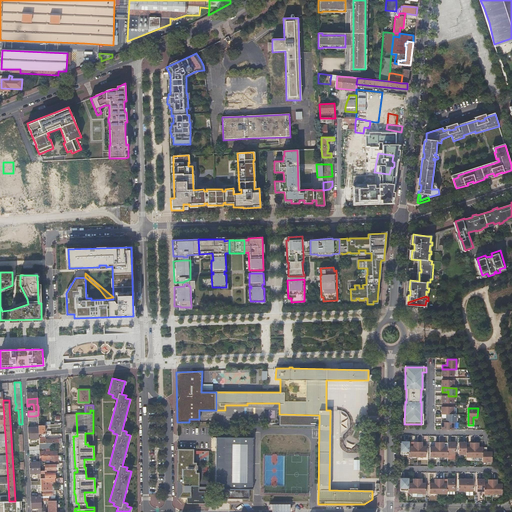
[(77,436),(76,414),(66,414),(66,433),(74,432),(74,436),(77,436)]
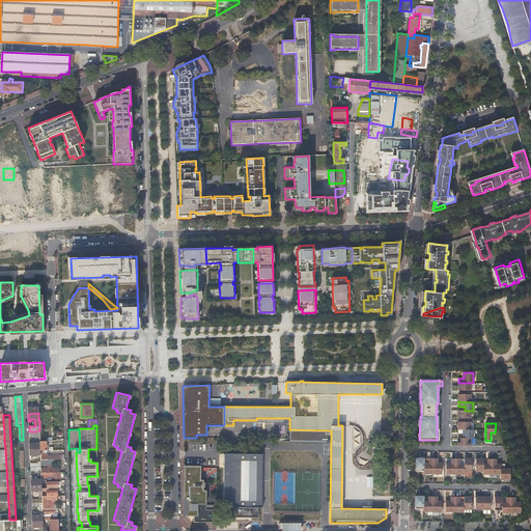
[(457,434),(457,438),(470,439),(473,439),(473,429),(470,429),(465,429),(465,435),(463,435),(463,434),(457,434)]
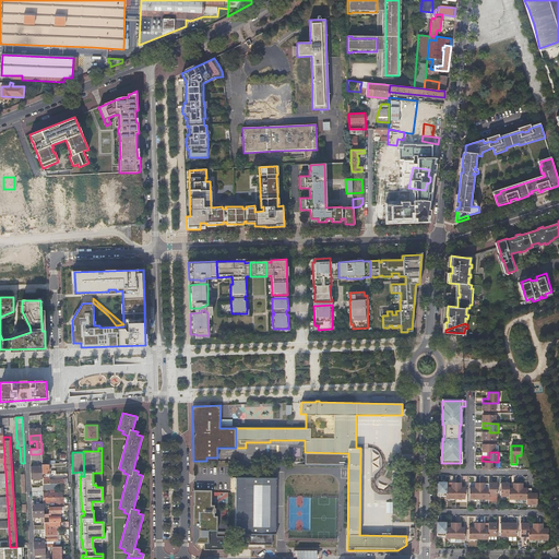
[(373,479),(383,486),(389,479),(378,473),(373,479)]
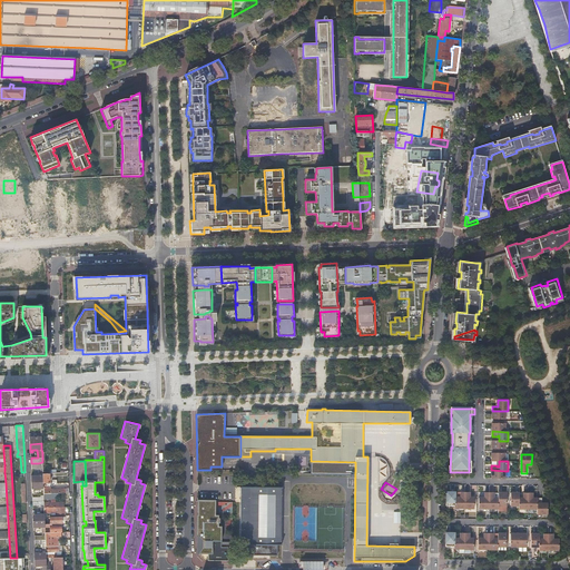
[(58,493),(67,493),(67,489),(49,489),(49,483),(43,483),(43,488),(43,489),(43,493),(58,493)]
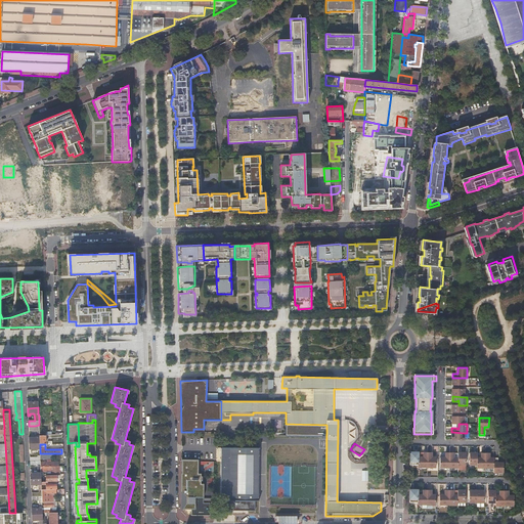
[(260,448),(220,447),(220,448),(221,448),(221,499),(220,499),(220,500),(223,500),(223,510),(227,510),(232,510),(255,511),(255,500),(259,500),(258,499),(259,448),(260,448)]
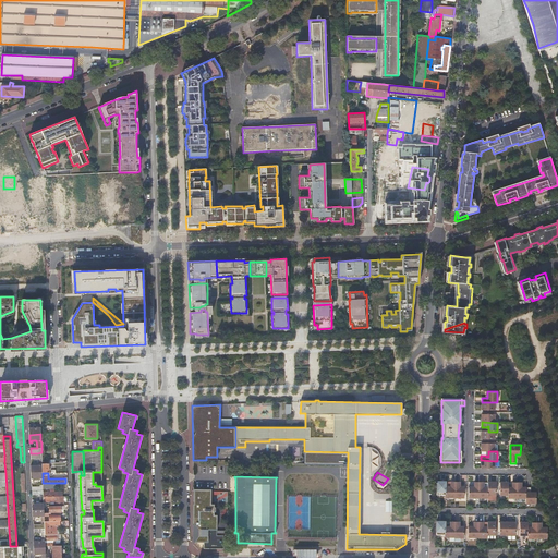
[(445,495),(445,497),(456,497),(456,482),(451,482),(451,487),(445,487),(445,495)]
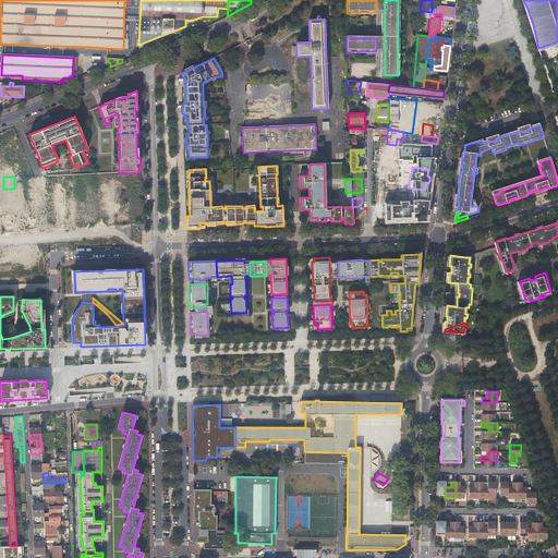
[(456,497),(456,498),(464,498),(464,488),(459,488),(459,487),(460,487),(460,482),(456,482),(456,497)]
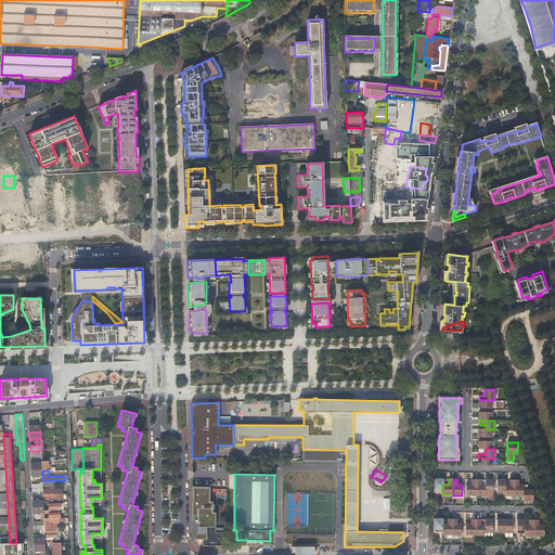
[(476,495),(476,479),(472,479),(472,485),(466,485),(466,495),(476,495)]
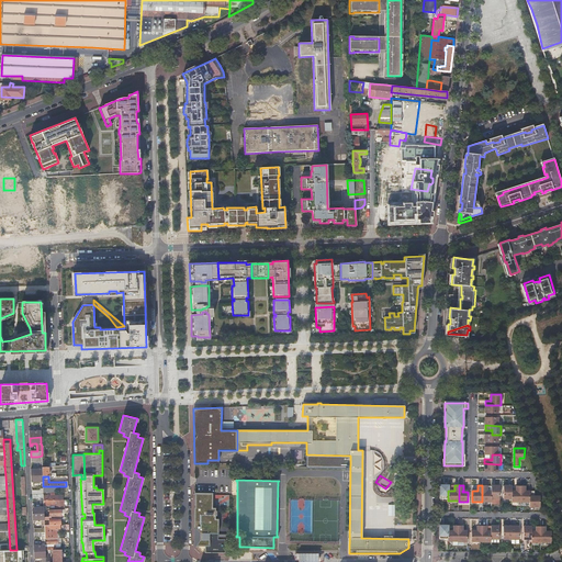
[(482,502),(491,502),(491,498),(491,493),(486,492),(486,491),(487,491),(487,485),(482,485),(482,502)]
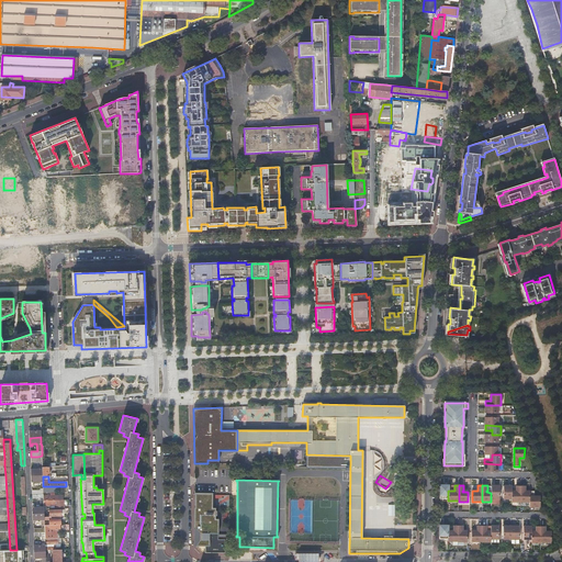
[(512,502),(520,502),(520,485),(516,485),(516,491),(517,491),(517,493),(512,493),(512,498),(512,502)]
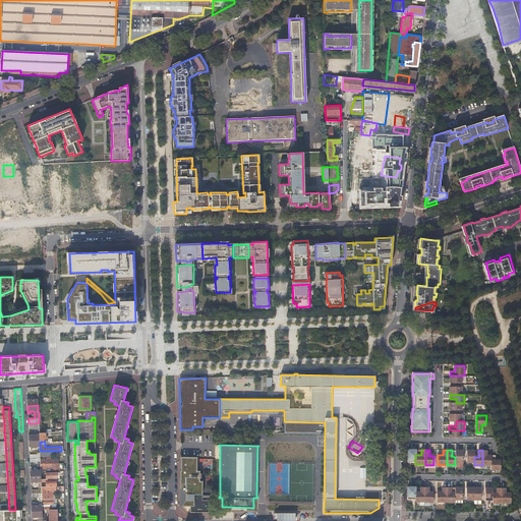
[(482,465),(490,465),(490,457),(486,457),(486,455),(486,450),(482,450),(482,465)]
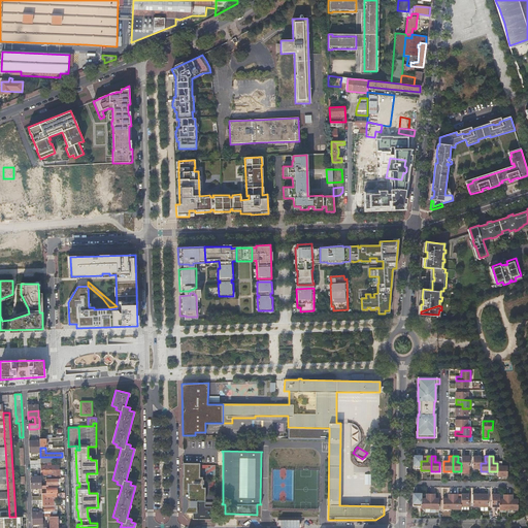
[(497,471),(497,476),(507,476),(507,466),(502,466),(502,461),(497,461),(497,463),(497,471)]
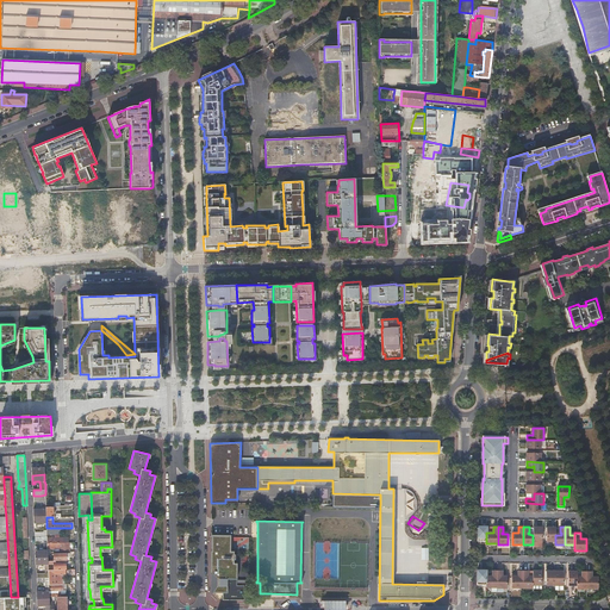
[(211,536),(212,592),(223,592),(223,599),(244,599),(244,585),(237,585),(237,583),(242,583),(242,579),(237,579),(237,562),(234,562),(234,551),(230,551),(230,536),(211,536)]
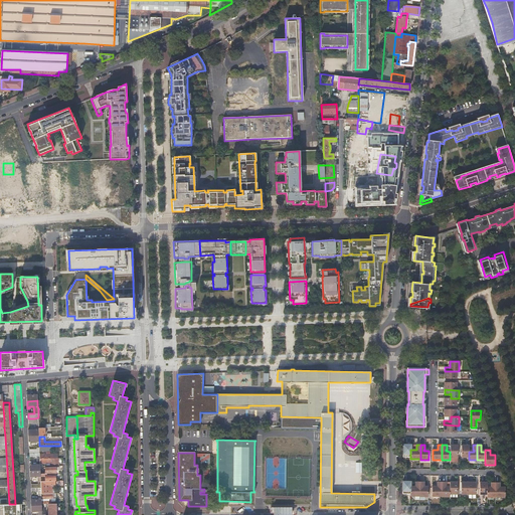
[(30,466),(30,471),(40,471),(40,470),(40,467),(40,465),(38,465),(31,465),(31,461),(30,461),(30,466)]
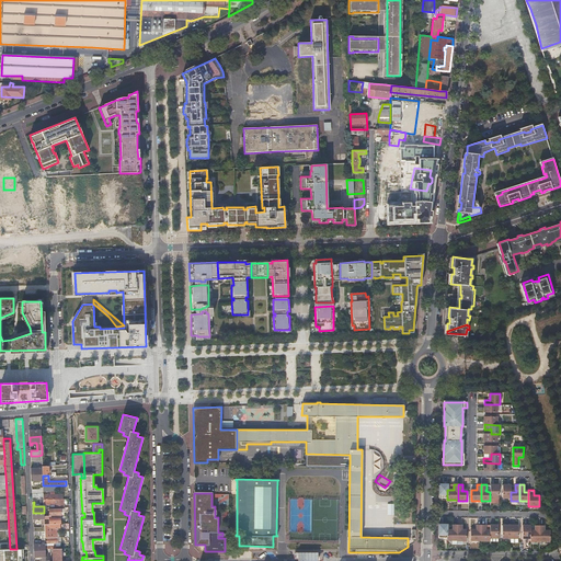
[(34,527),(34,531),(45,531),(45,524),(45,523),(44,519),(44,516),(44,513),(33,513),(33,519),(33,522),(35,522),(35,519),(42,519),(42,527),(34,527)]
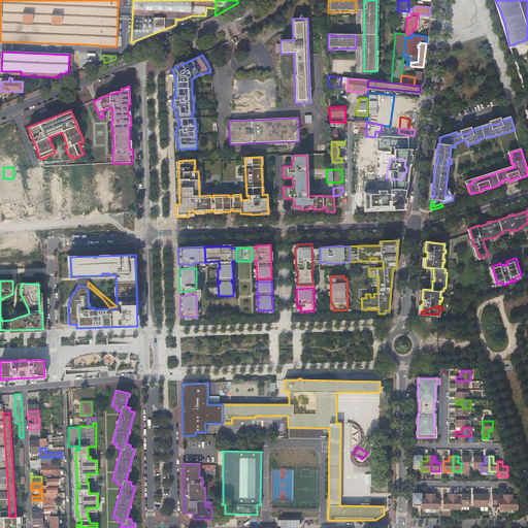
[(42,504),(42,506),(52,506),(54,506),(54,497),(57,496),(57,493),(42,493),(42,500),(42,504)]
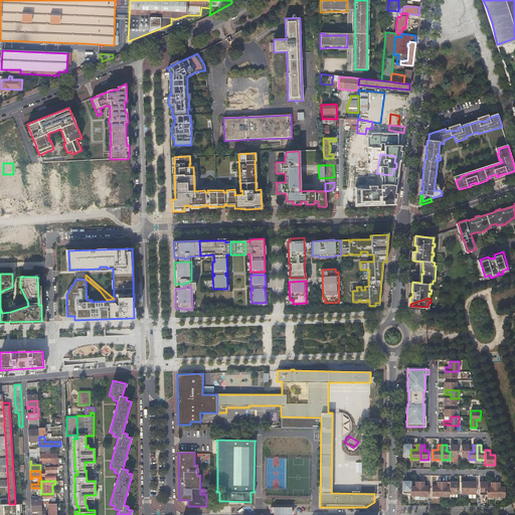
[(410,494),(410,496),(419,496),(419,482),(415,482),(415,486),(410,486),(410,494)]
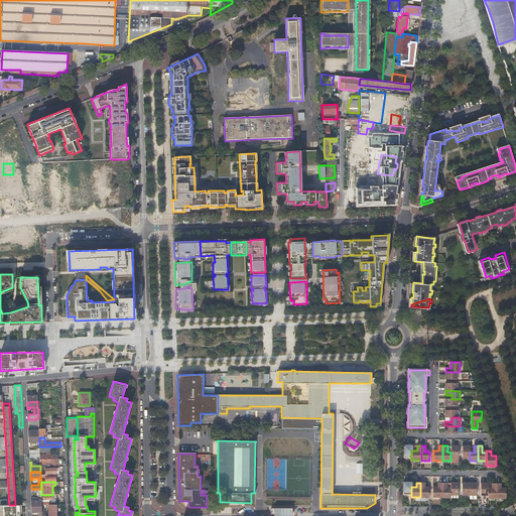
[(420,497),(429,498),(429,489),(424,489),(424,488),(424,487),(424,483),(420,483),(420,497)]
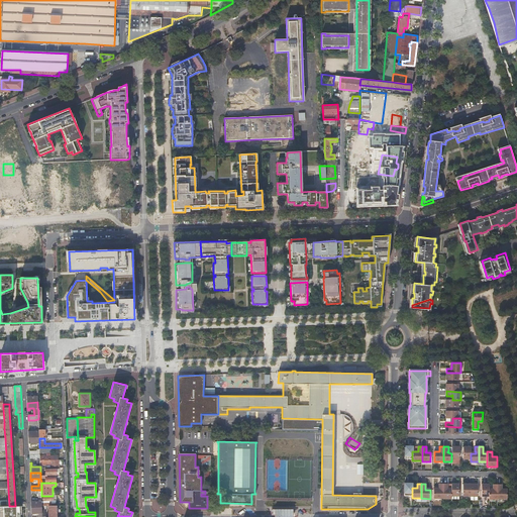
[(433,498),(443,498),(443,484),(439,484),(439,489),(433,489),(433,498)]
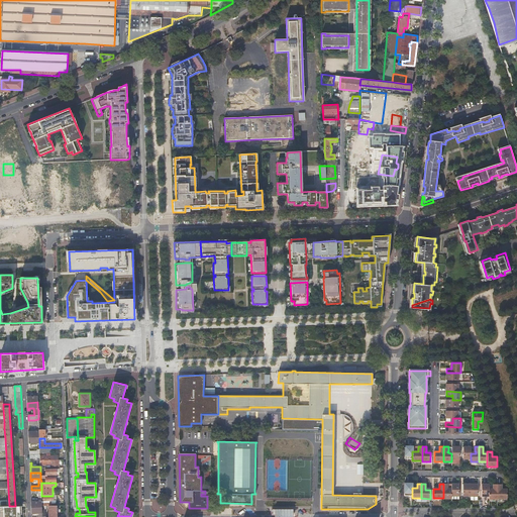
[(443,498),(443,499),(451,499),(451,496),(451,490),(446,490),(446,489),(447,489),(447,484),(443,484),(443,498)]
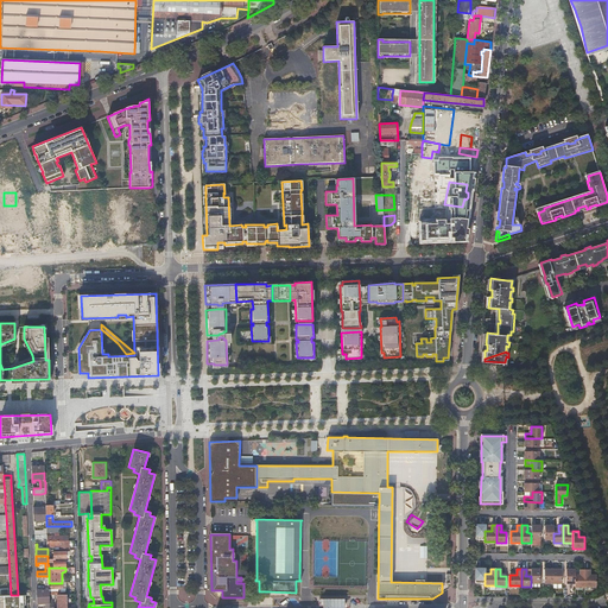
[(575,587),(584,587),(584,569),(580,569),(580,575),(581,575),(581,577),(575,577),(575,583),(575,587)]
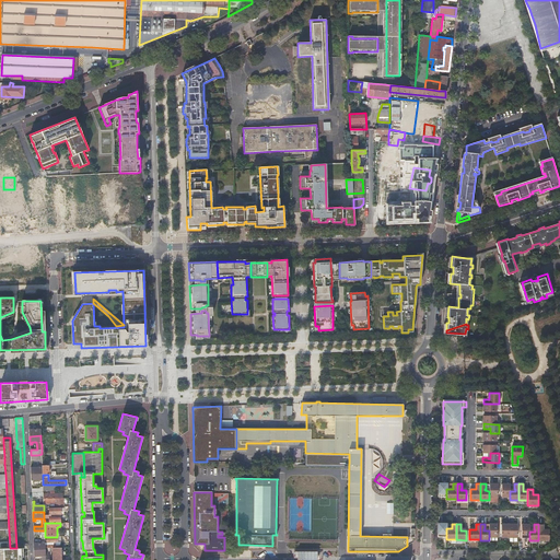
[(538,524),(538,540),(549,540),(549,529),(544,529),(544,524),(538,524)]
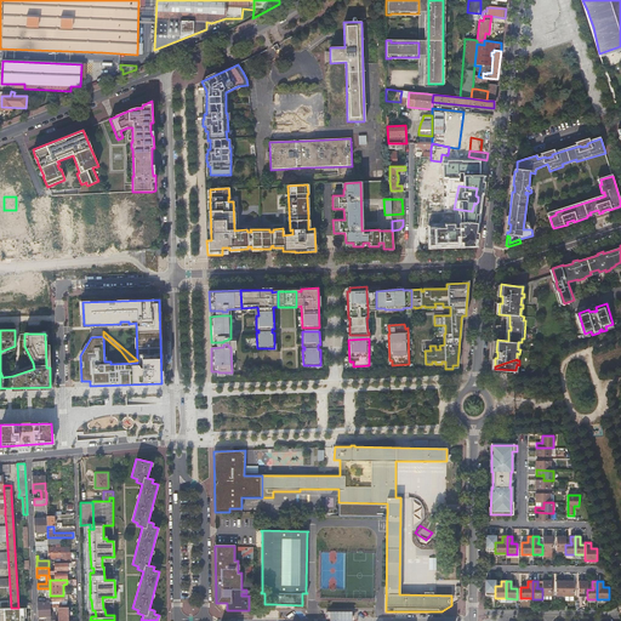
[(58,608),(58,620),(68,620),(68,607),(67,608),(63,608),(58,608)]
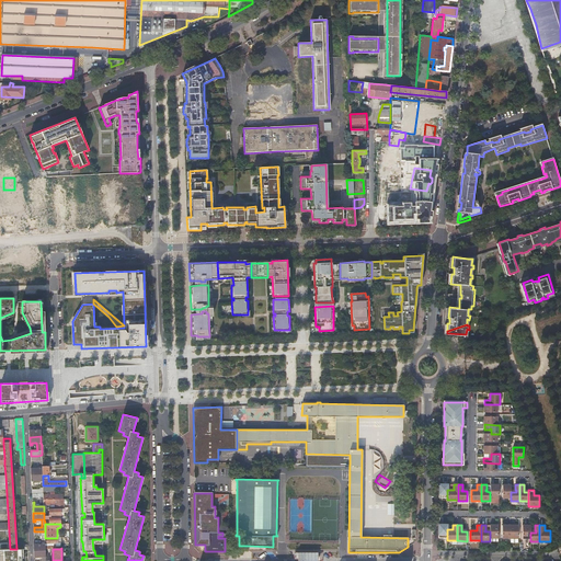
[(21,560),(21,549),(16,549),(10,549),(0,549),(0,560),(21,560)]
